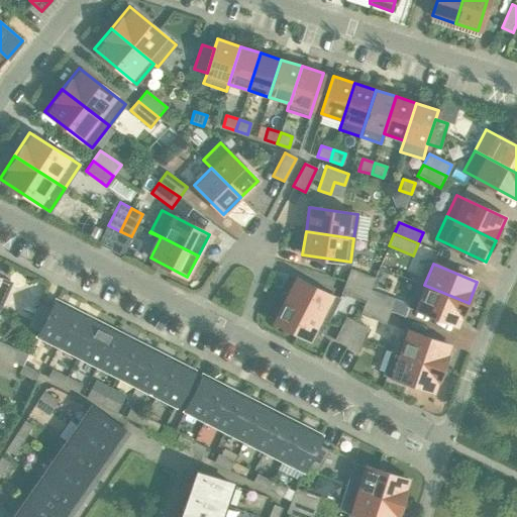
[(370,290),(374,279),(350,270),(345,282),(370,290)]
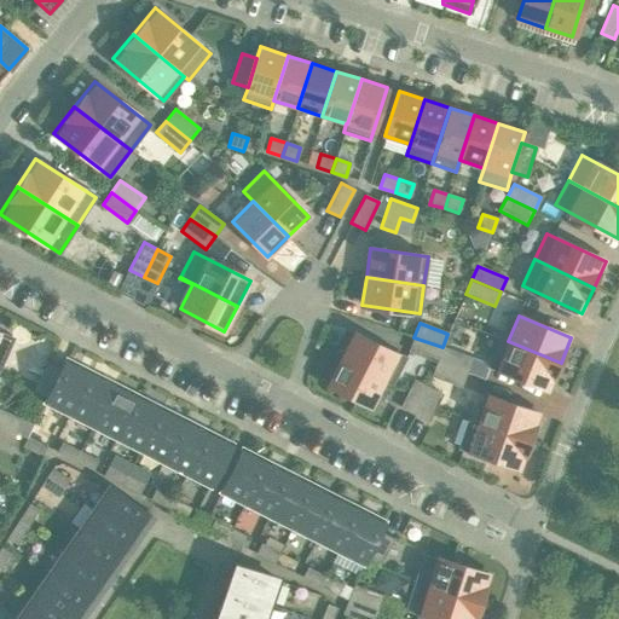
[(392,386),(405,359),(353,333),(340,359),(383,381),(392,386)]
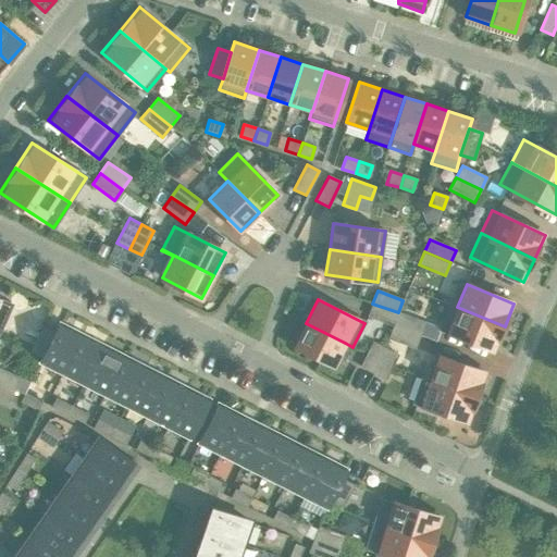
[(0,331),(11,306),(0,300),(0,331)]
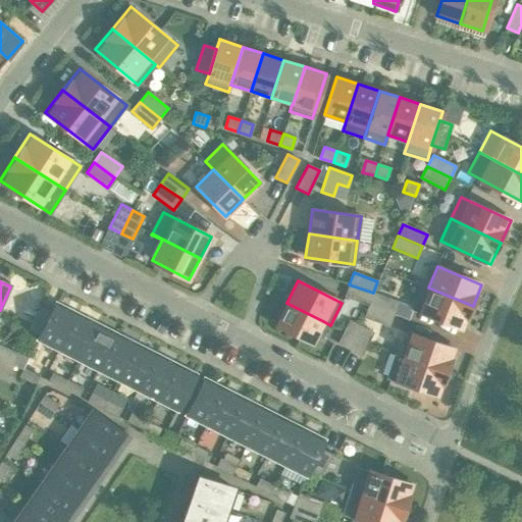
[(369,305),(373,293),(349,284),(345,296),(369,305)]
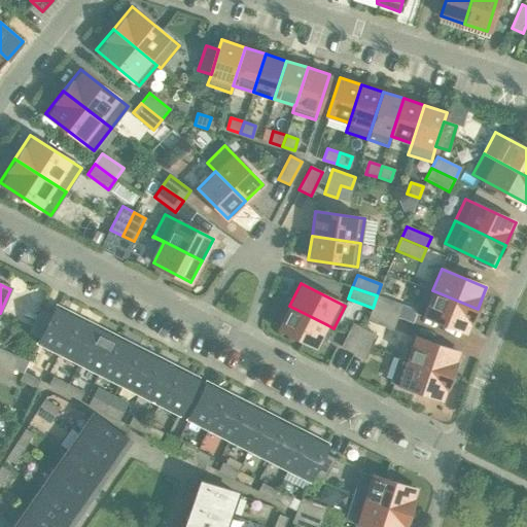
[(478,309),(432,290),(425,287),(416,311),(468,332),(478,309)]
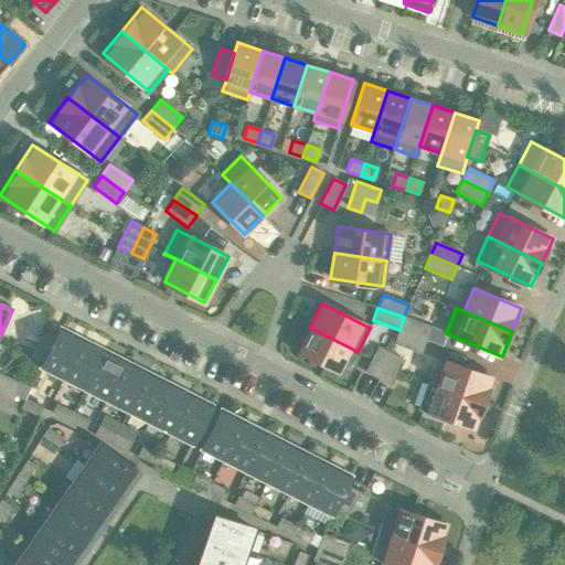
[(425,340),(430,327),(404,317),(400,330),(425,340)]
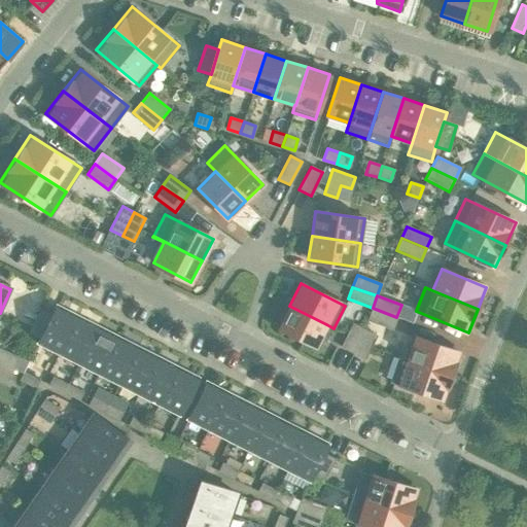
[(59,353),(77,317),(57,306),(51,315),(40,339),(38,343),(59,353)]
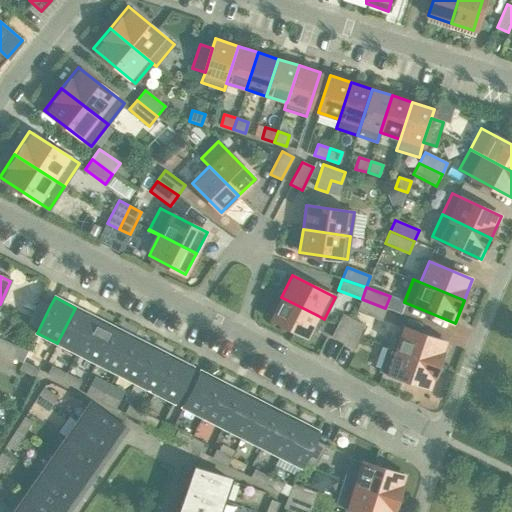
[(307,336),(317,315),(281,297),(270,317),(307,336)]
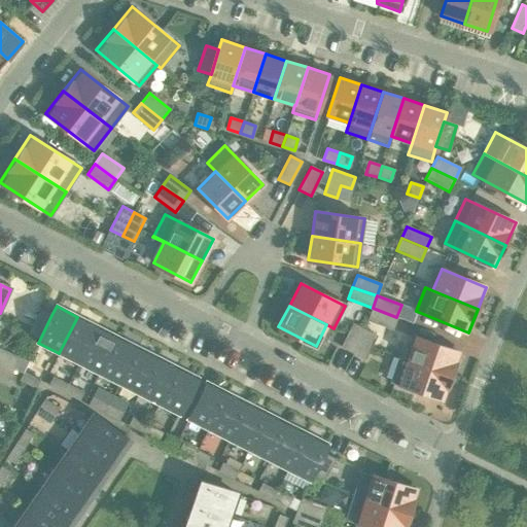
[(392,329),(396,317),(373,308),(367,320),(392,329)]
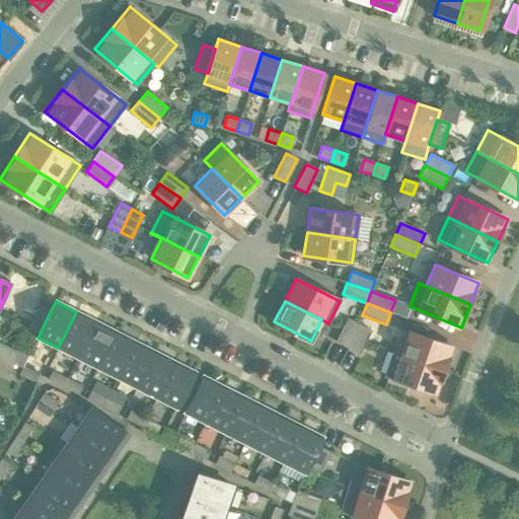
[(27,327),(40,334),(51,310),(40,305),(27,327)]
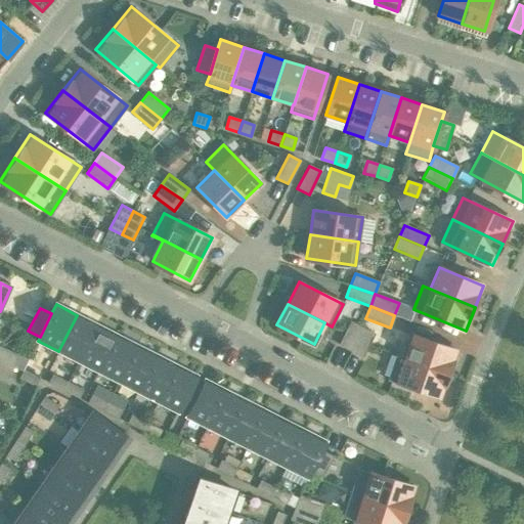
[(78,361),(96,324),(77,315),(58,351),(78,361)]
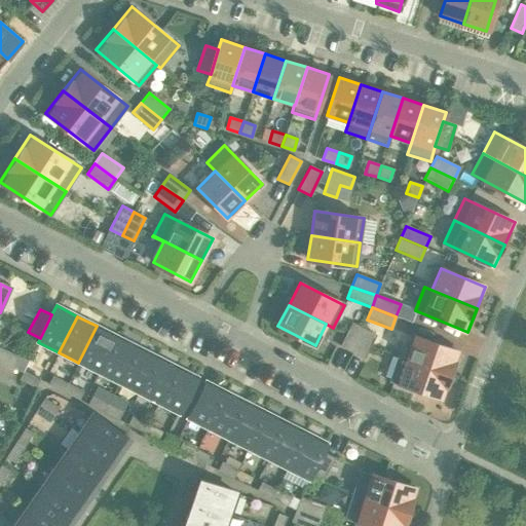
[(352,352),(364,329),(351,323),(340,346),(352,352)]
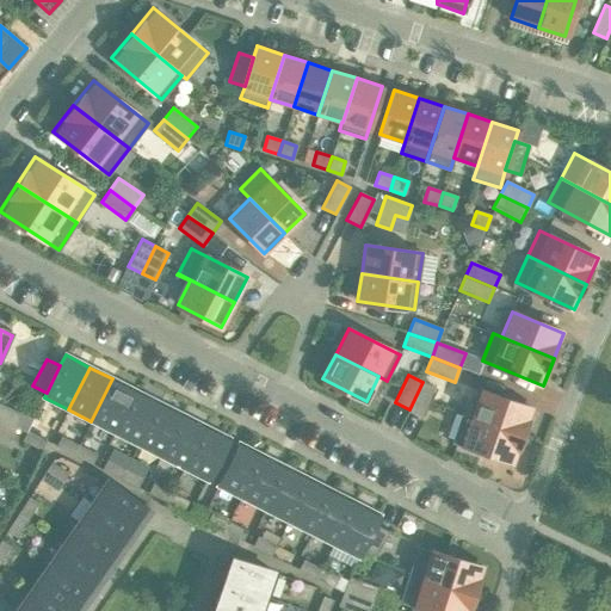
[(113,433),(135,390),(112,378),(91,421),(113,433)]
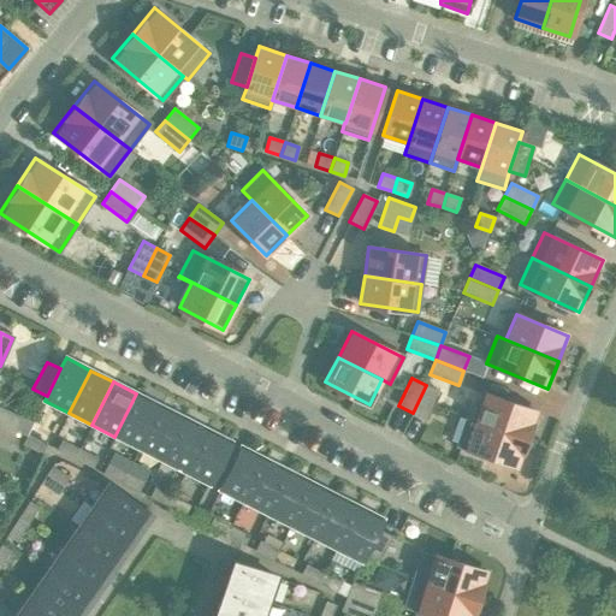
[(426,419),(439,392),(426,385),(413,413),(426,419)]
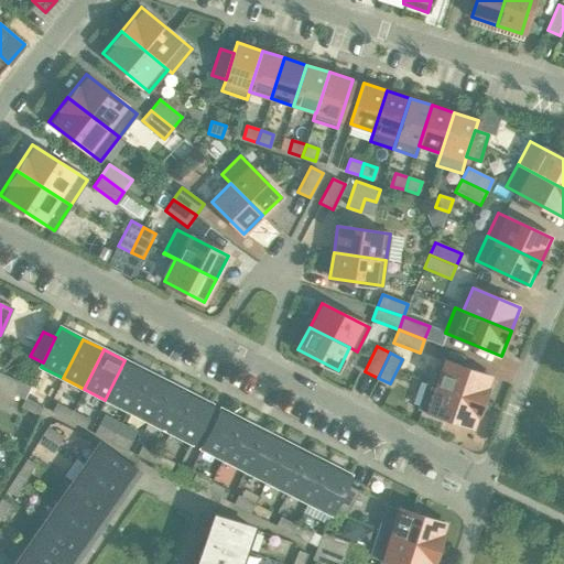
[(127,410),(147,371),(125,360),(105,400),(127,410)]
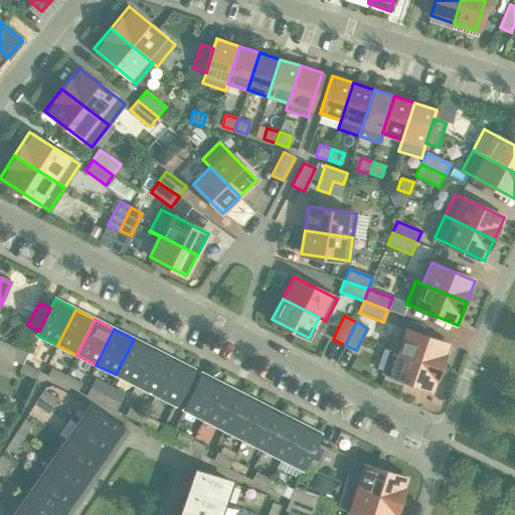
[(443,366),(450,345),(404,329),(397,351),(443,366)]
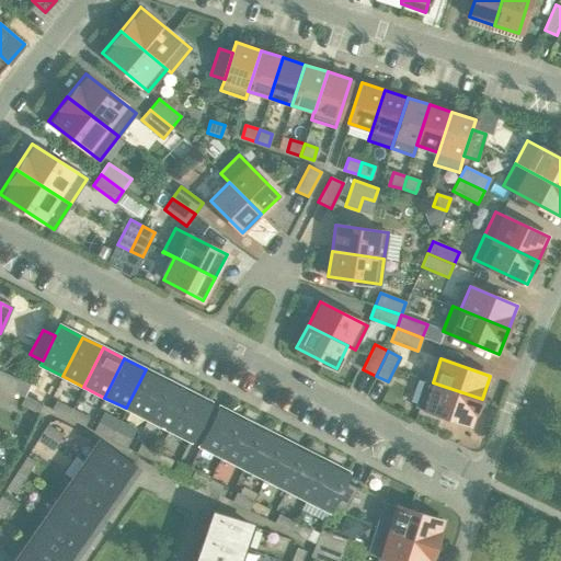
[(147,419),(167,380),(146,369),(126,408),(147,419)]
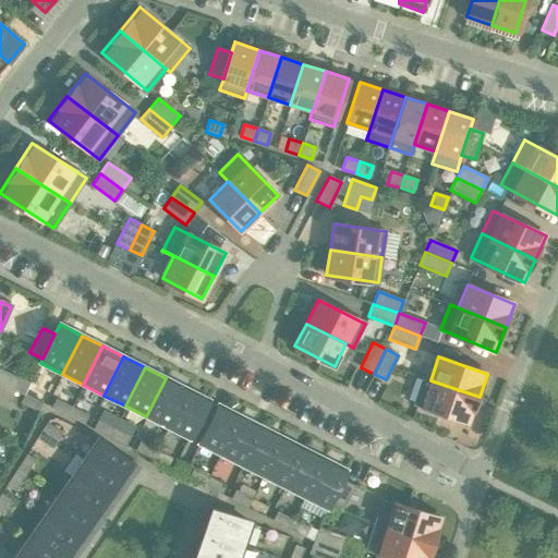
[(0,384),(13,390),(19,378),(0,370),(0,384)]
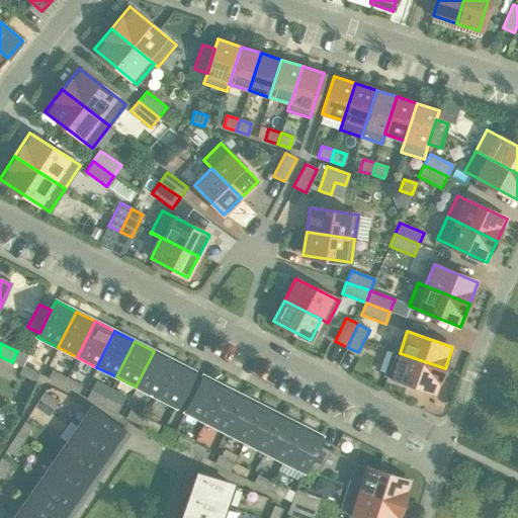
[(436,392),(445,368),(400,353),(393,350),(384,373),(436,392)]
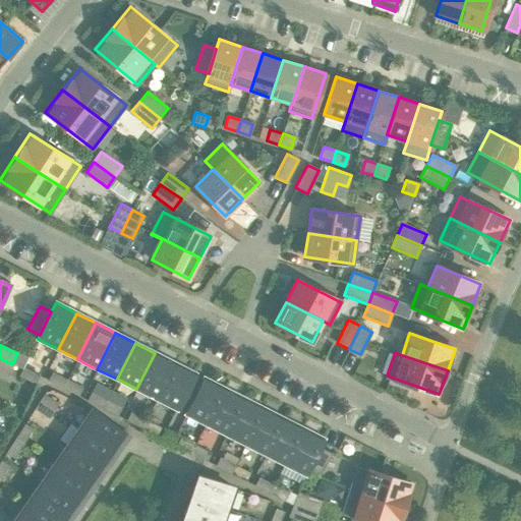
[(156,399),(174,363),(155,353),(136,389),(156,399)]
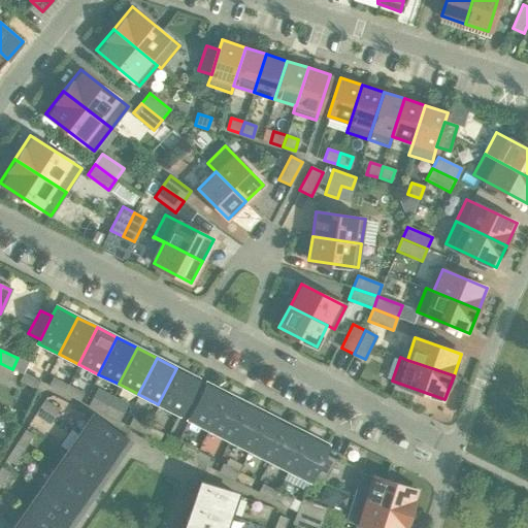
[(0,377),(7,382),(12,369),(0,363),(0,377)]
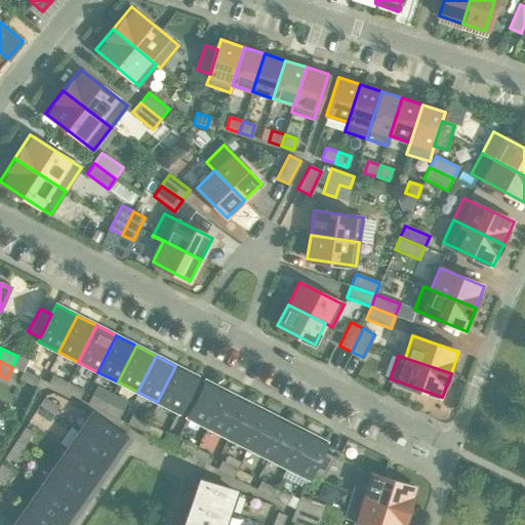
[(177,412),(196,376),(175,366),(157,402),(177,412)]
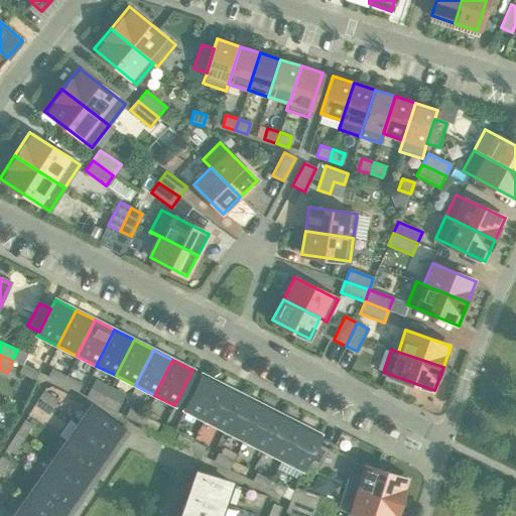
[(34,380),(38,372),(23,364),(19,372),(34,380)]
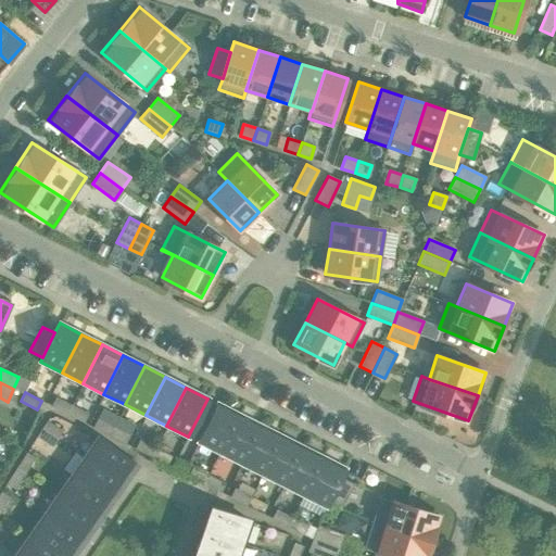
[(72,405),(55,396),(51,406),(67,414),(72,405)]
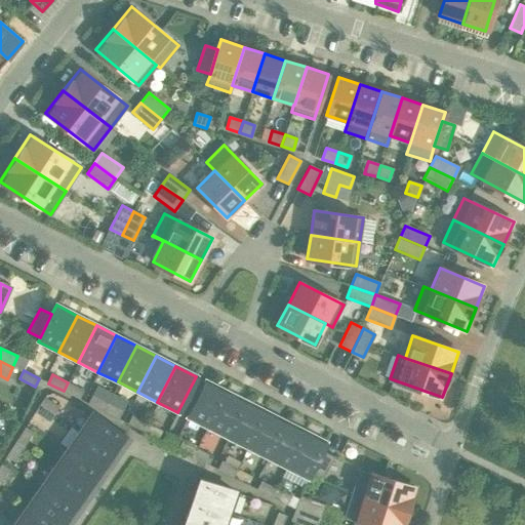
[(207,428),(226,392),(205,380),(187,417),(207,428)]
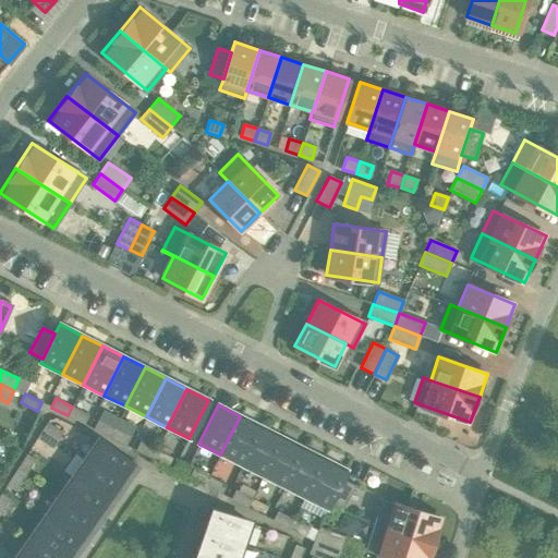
[(88,415),(72,407),(68,415),(84,424),(88,415)]
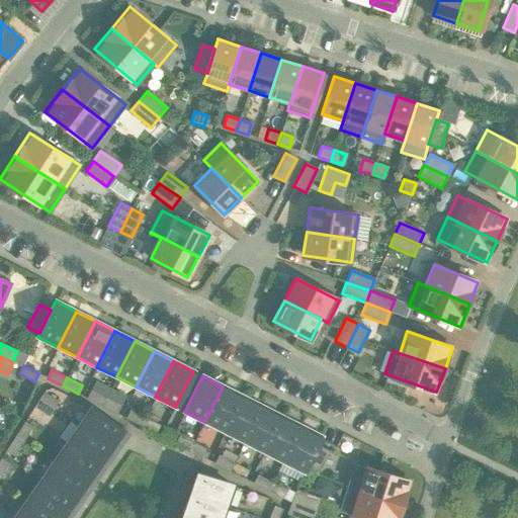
[(225,432),(243,396),(223,386),(204,422),(225,432)]
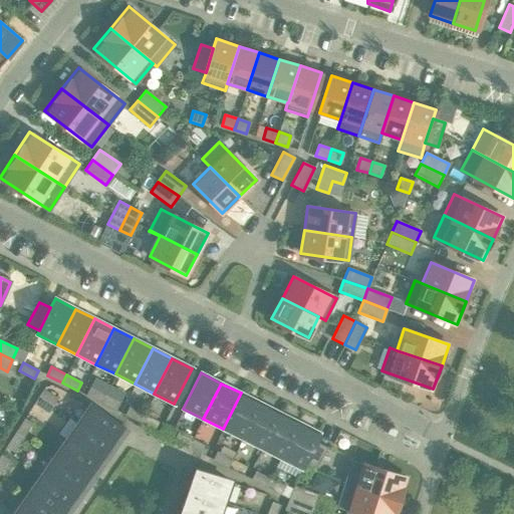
[(100,403),(104,395),(90,387),(85,395),(100,403)]
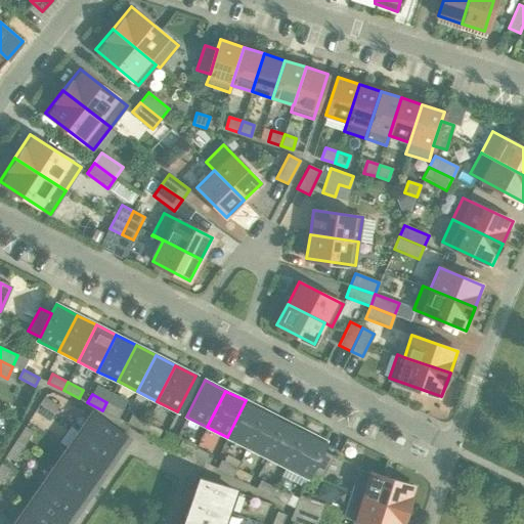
[(58,405),(44,396),(39,403),(53,413),(58,405)]
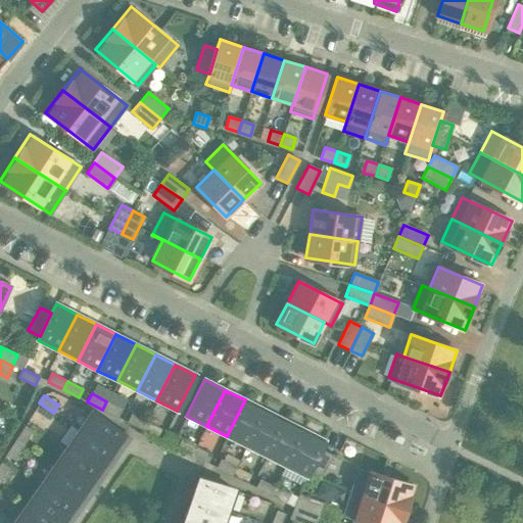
[(246,446),(265,410),(245,399),(227,436),(246,446)]
